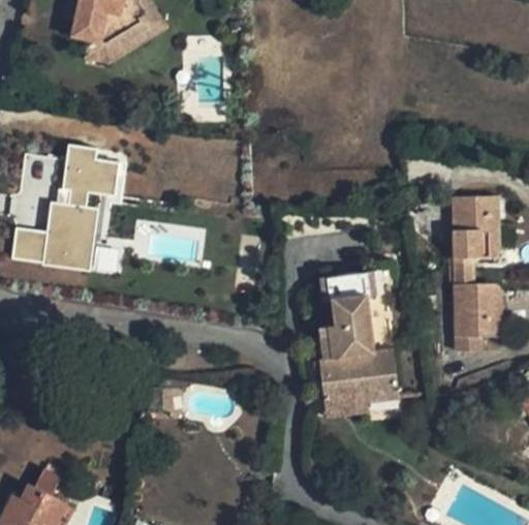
[(130,28),(156,11),(149,0),(130,0),(130,3),(130,28)]
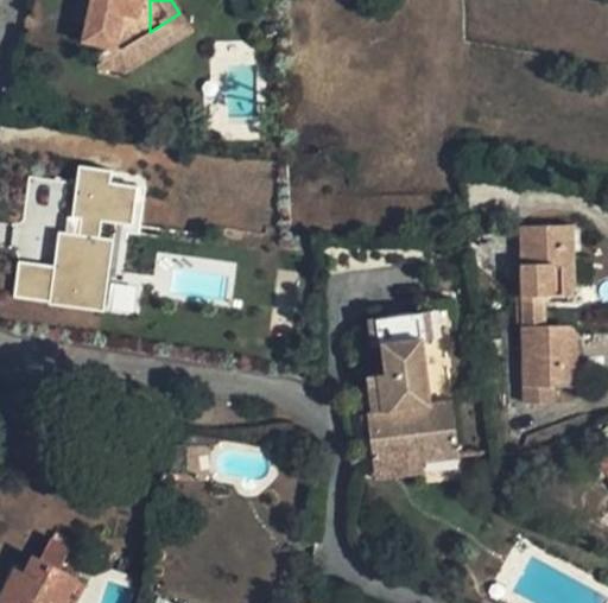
[(74,7),(87,10),(94,11),(96,1),(76,1),(74,7)]
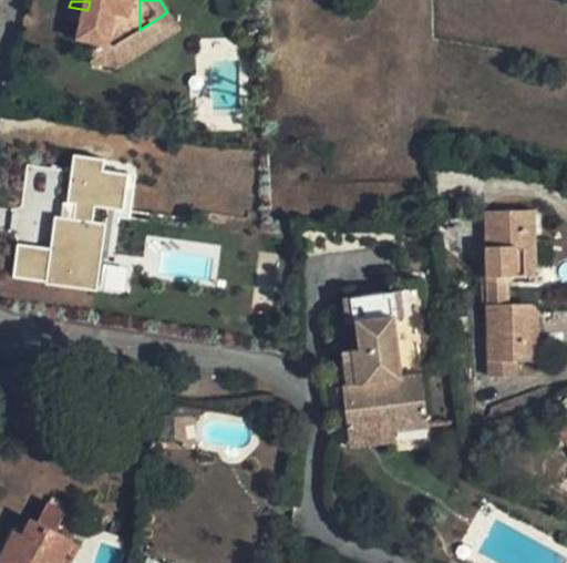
[(78,28),(95,33),(123,40),(140,30),(140,3),(90,1),(88,10),(81,9),(78,28)]
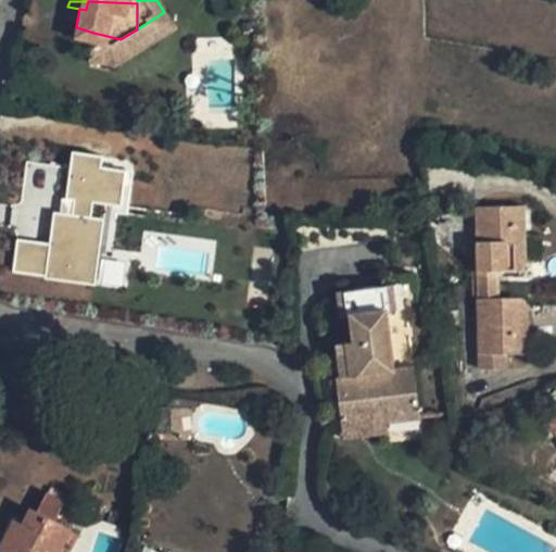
[(137,29),(138,39),(169,20),(164,12),(137,29)]
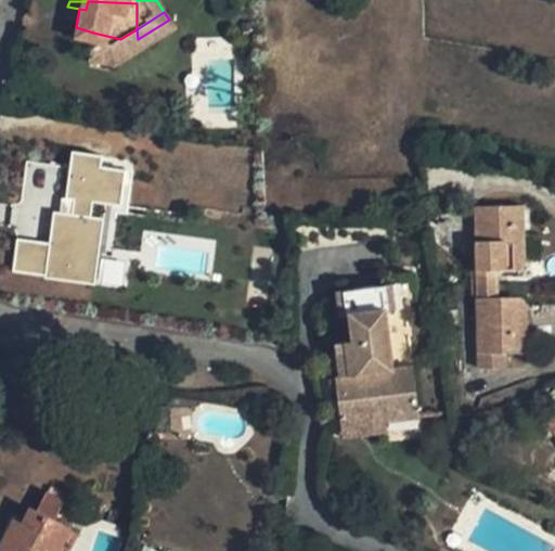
[(113,55),(138,39),(137,29),(120,39),(93,33),(89,50),(113,55)]
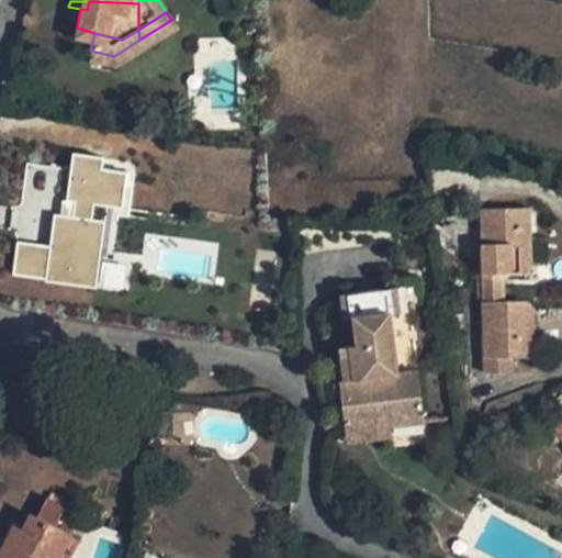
[(103,156),(72,152),(64,199),(58,200),(60,214),(52,216),(52,244),(17,242),(12,272),(45,276),(44,282),(94,290),(102,221),(92,218),(94,204),(121,205),(126,174),(103,169),(103,156)]
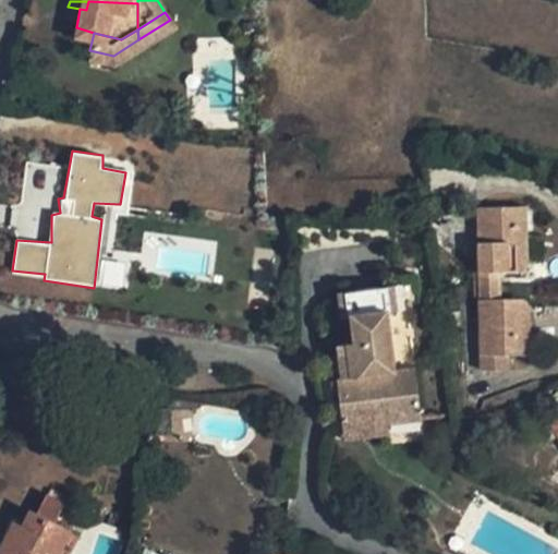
[(526,268),(525,204),(480,205),(484,369),(509,368),(509,351),(529,350),(528,297),(500,297),(500,269),(526,268)]
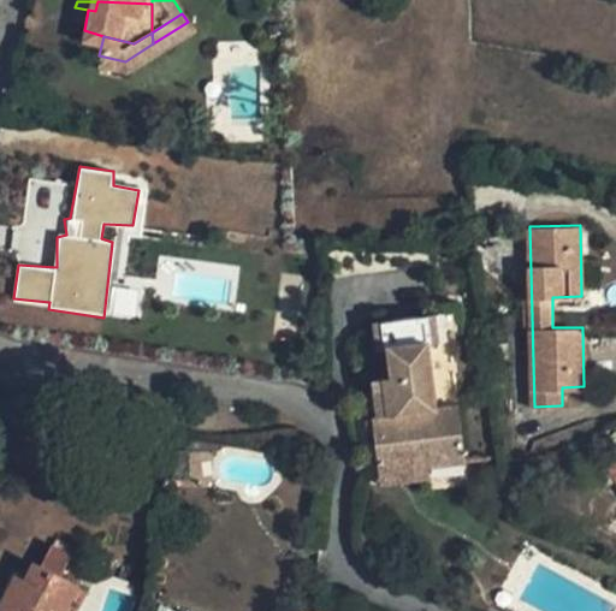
[(373,417),(379,461),(428,455),(430,466),(466,462),(458,407),(436,409),(430,344),(437,343),(434,314),(377,320),(380,349),(390,349),(394,386),(373,389),(375,416),(373,417)]
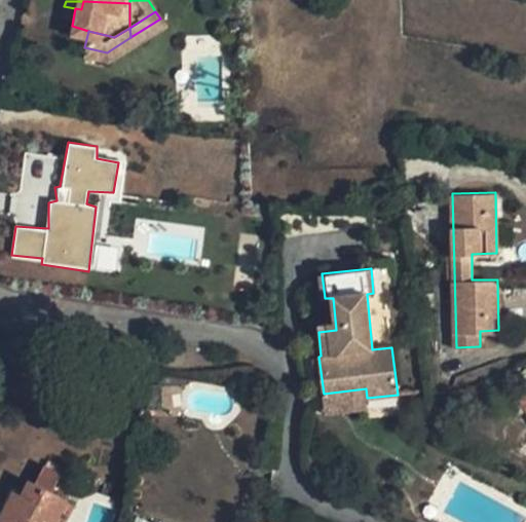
[(366,388),(324,394),(326,414),(368,410),(367,398),(366,388)]
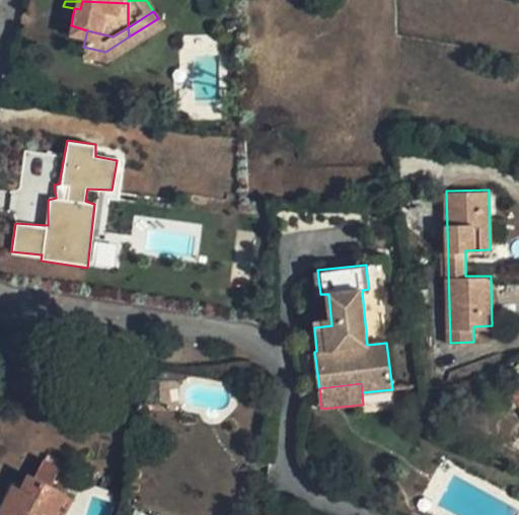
[(8,514),(54,514),(67,489),(54,481),(62,463),(47,455),(38,472),(32,470),(24,486),(17,482),(2,512),(8,514)]
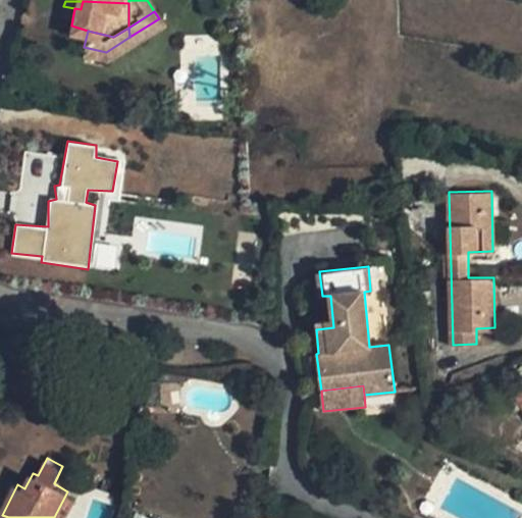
[(54,517),(65,517),(77,497),(67,491),(54,517)]
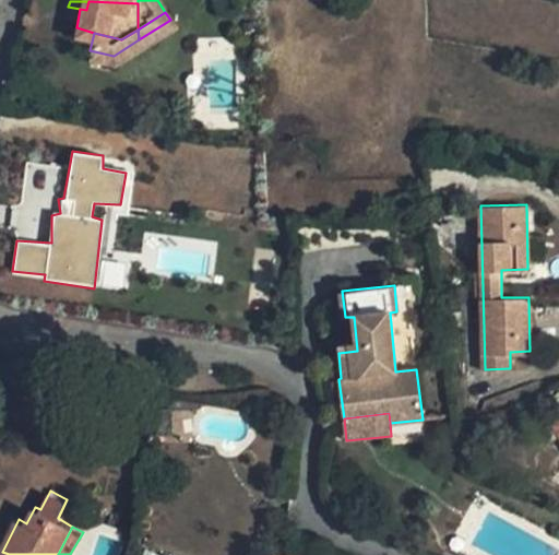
All buildings are outlined.
